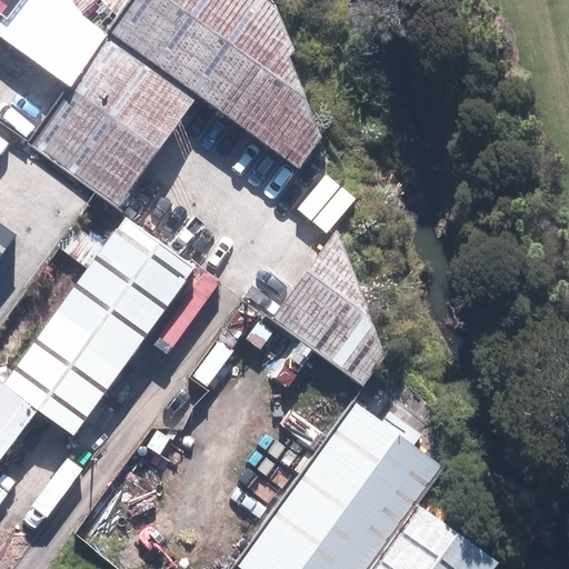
[(101,0),(71,0),(85,15),(101,0)]
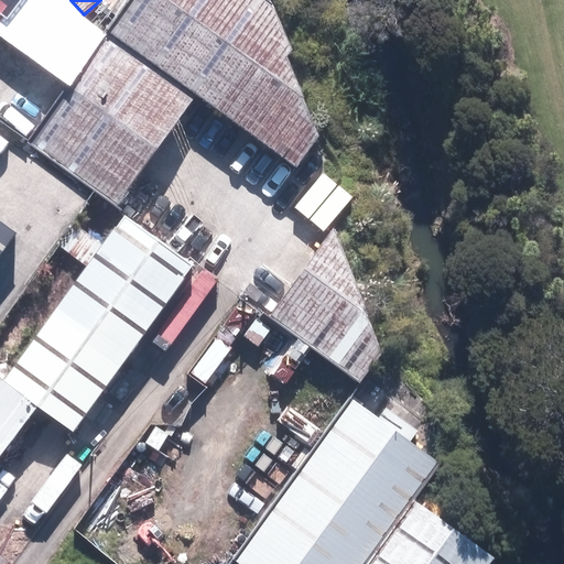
[(272,0),(128,0),(107,30),(196,94),(295,166),(317,134),(288,56),(293,50),(272,0)]
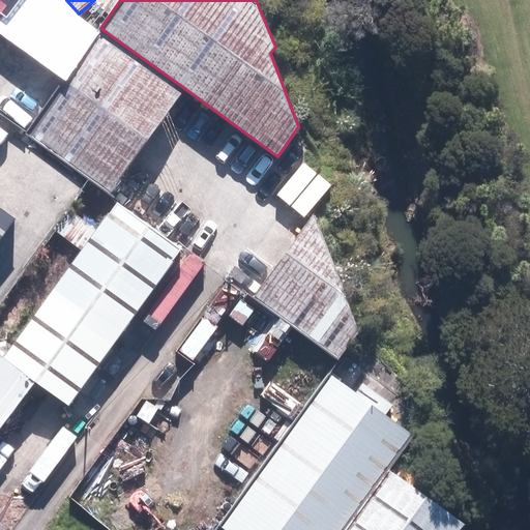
[(184,88),(100,28),(26,136),(108,194),(149,138),(184,88)]
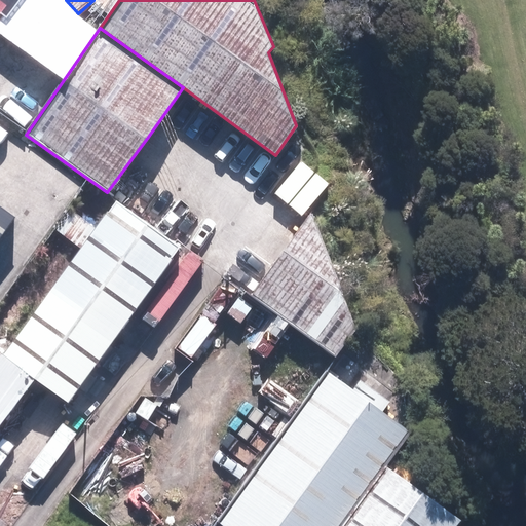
[(179,248),(115,202),(0,360),(0,423),(34,377),(51,389),(67,401),(179,248)]
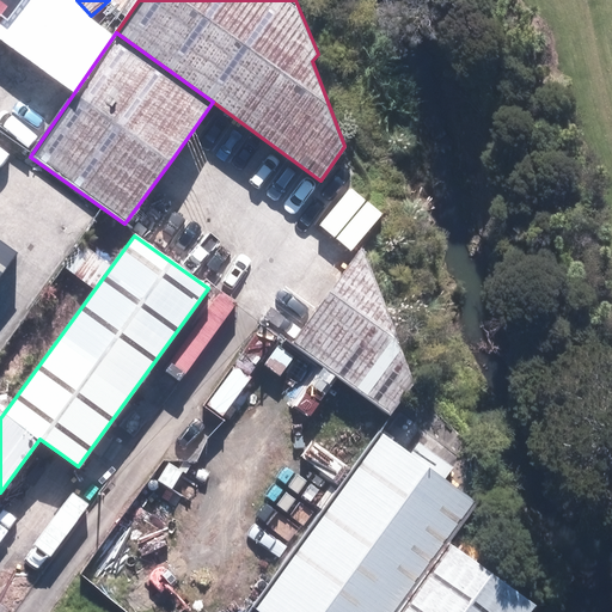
[(0,288),(23,258),(0,242),(0,288)]
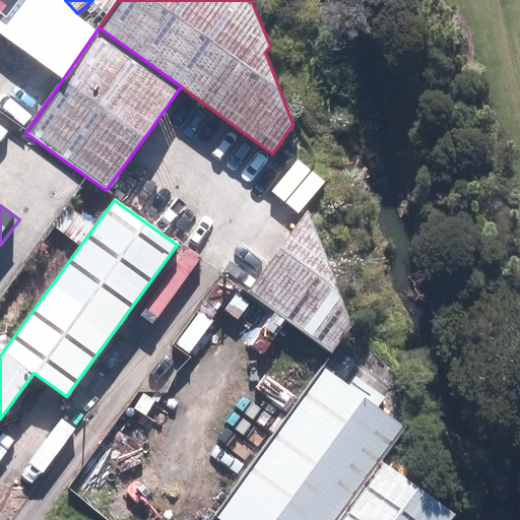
[(352,326),(309,210),(288,238),(248,291),(332,353),(352,326)]
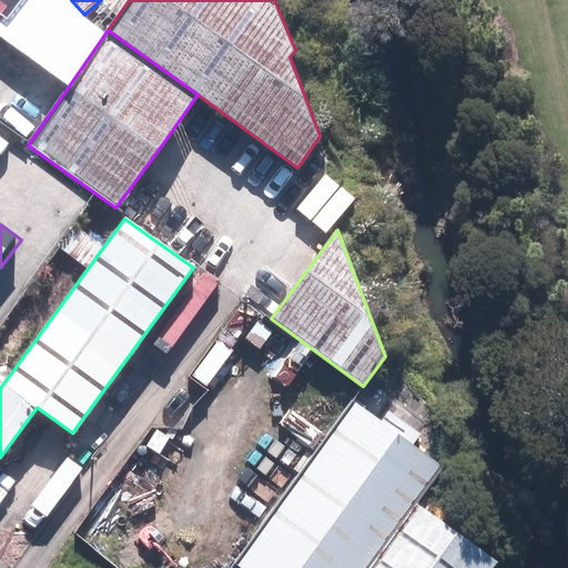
[(442,466),(353,403),(237,565),(242,567),(487,567),(492,558),(418,505),(442,466)]
